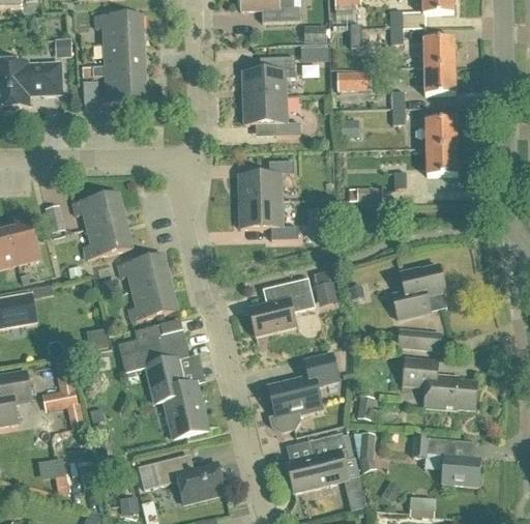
[(0,0),(0,9),(22,6),(21,0),(0,0)]
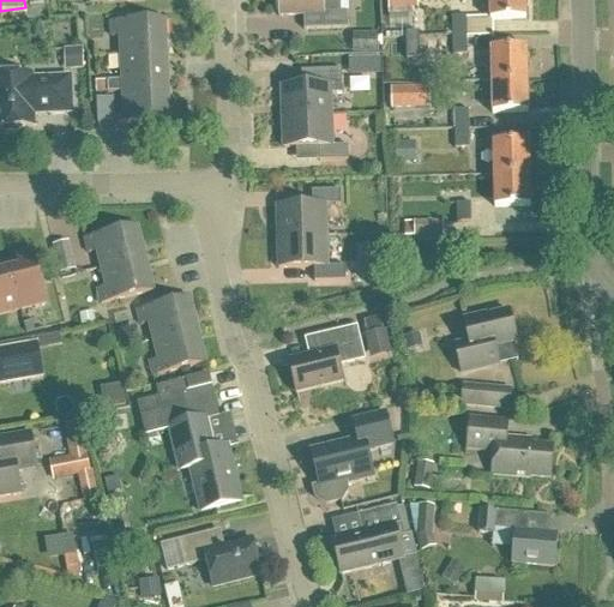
[(277,0),(278,11),(302,10),(304,24),(347,22),(347,4),(342,4),(342,0),(277,0)]
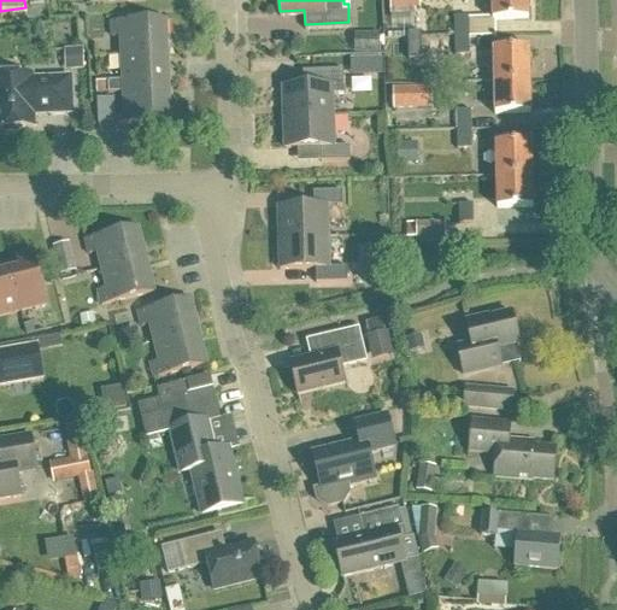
[(491,0),(492,15),(528,13),(527,0),(491,0)]
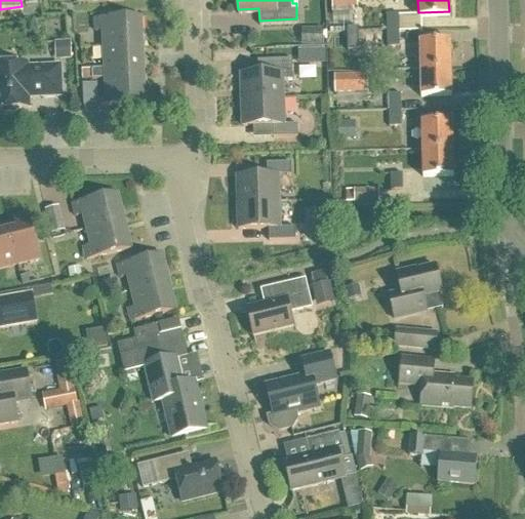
[(399,10),(387,11),(387,28),(399,27),(399,10)]
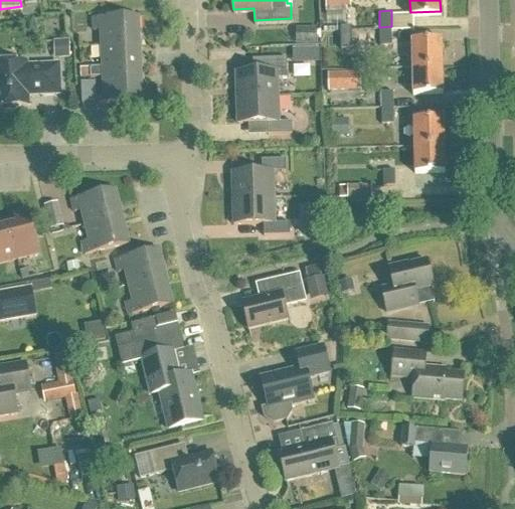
[(140,11),(95,13),(95,27),(103,26),(104,38),(141,36),(140,11)]
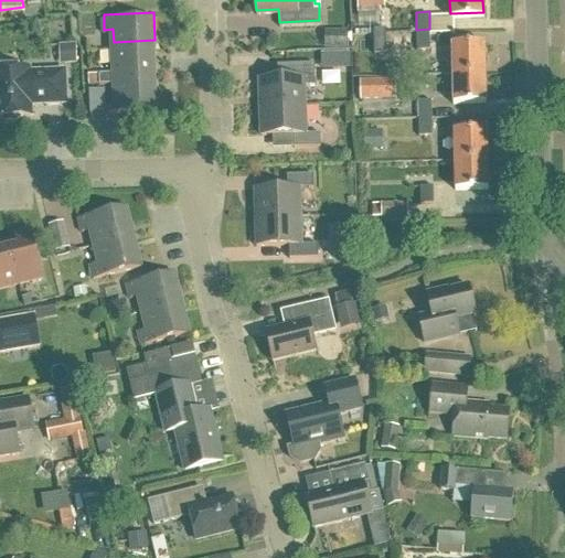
[(373,23),(373,47),(385,47),(385,23),(373,23)]
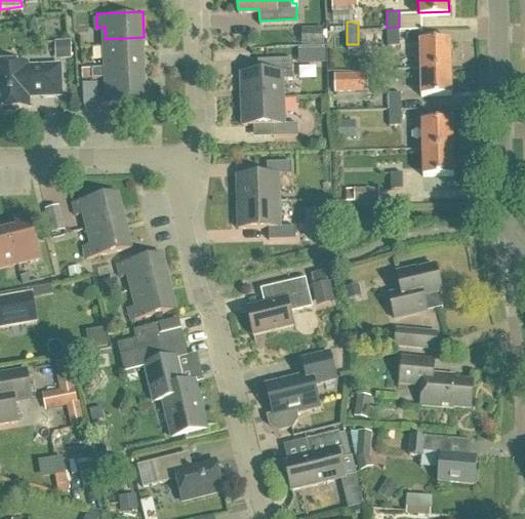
[(322,25),(301,25),(301,42),(323,41),(322,25)]
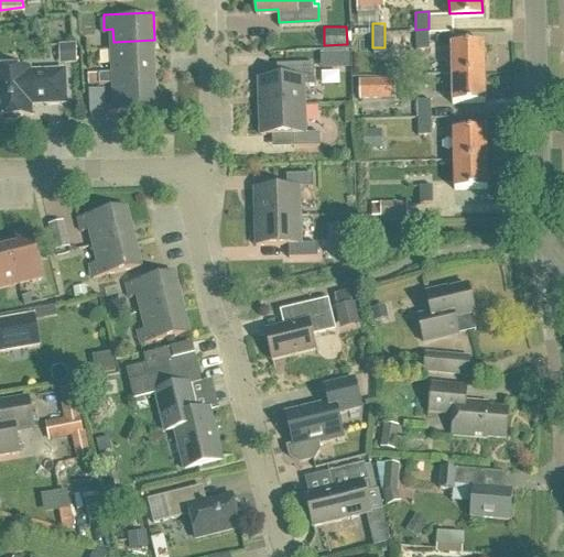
[(415,47),(429,46),(429,29),(415,30),(415,47)]
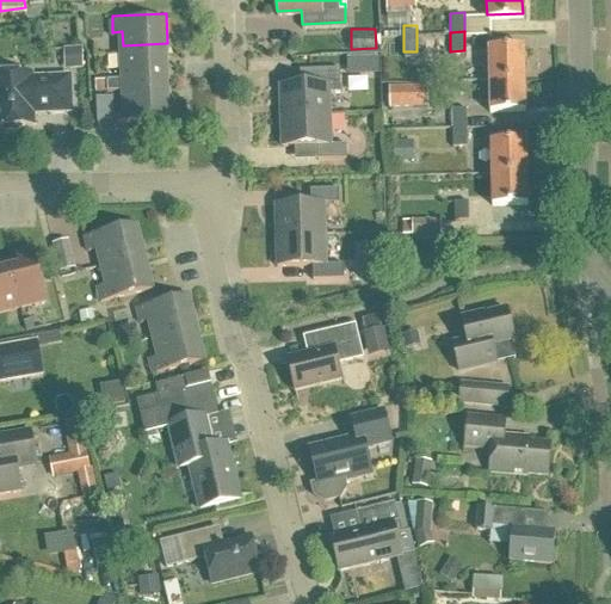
[(524,42),(488,43),(489,74),(524,73),(524,42)]
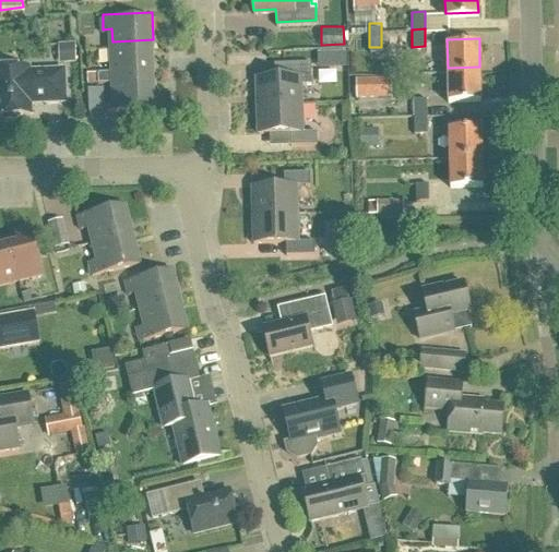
[(153,39),(113,42),(114,69),(154,68),(153,39)]
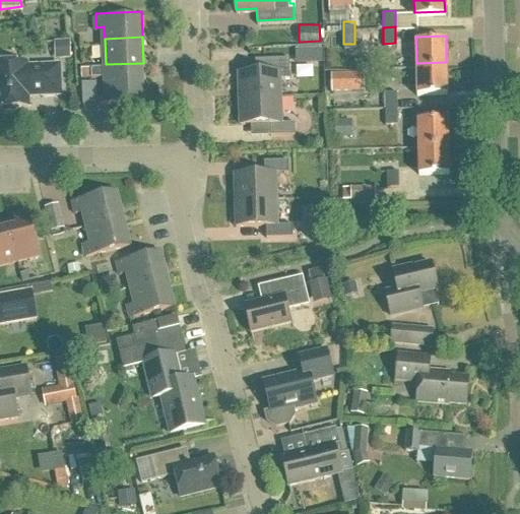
[(318,44),(298,45),(299,59),(318,58),(318,44)]
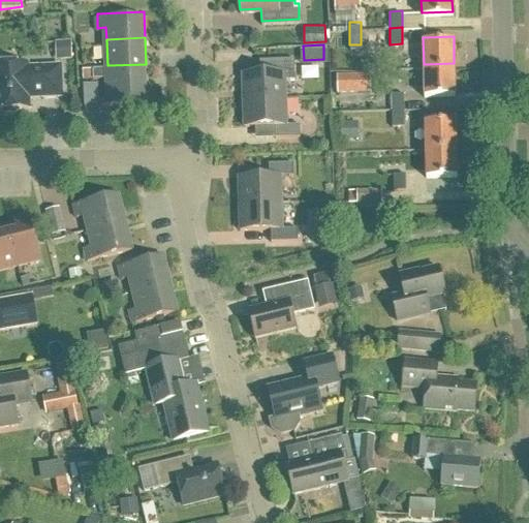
[(294,57),(259,58),(259,70),(243,70),(243,97),(285,96),(285,78),(296,78),(294,57)]
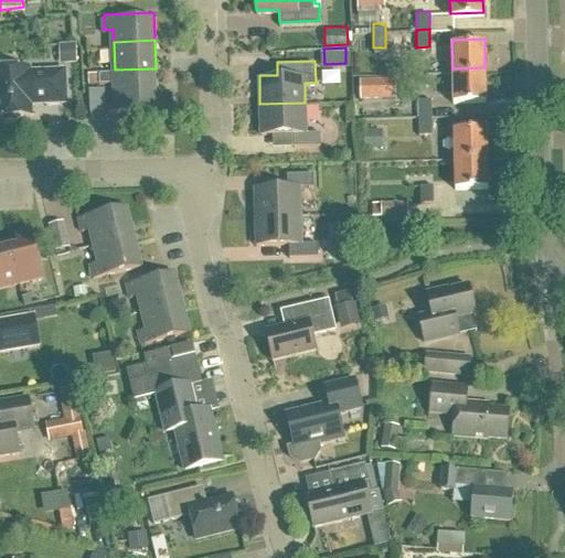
[(31,63),(0,64),(0,113),(3,113),(7,116),(19,116),(22,113),(33,111),(32,100),(39,94),(45,100),(67,99),(66,66),(31,67),(31,63)]
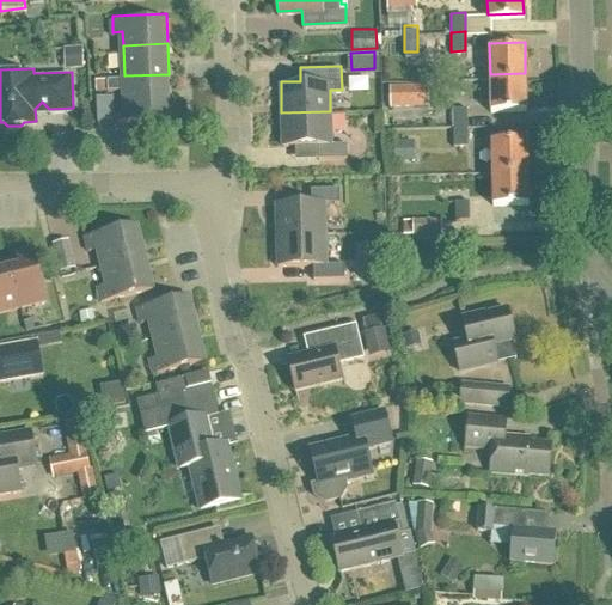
[(525,73),(490,74),(490,105),(526,104),(525,73)]
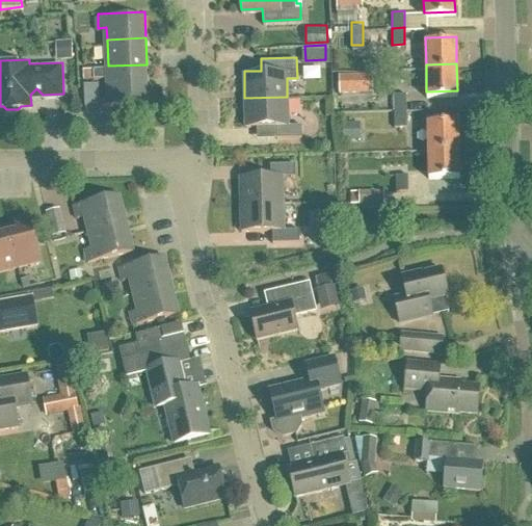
[(108,89),(101,89),(101,102),(149,101),(147,64),(108,66),(95,67),(95,77),(108,76),(108,89)]
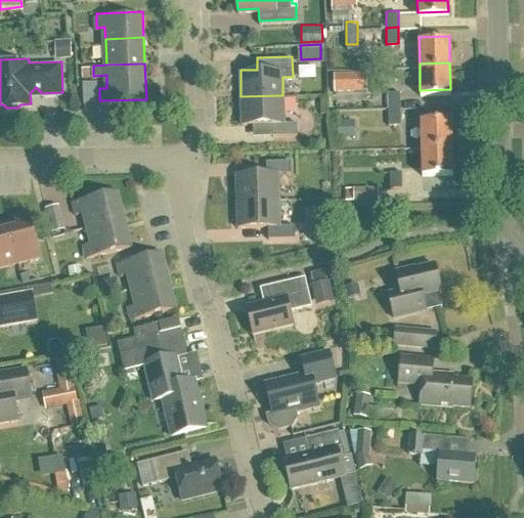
[(365,87),(365,69),(332,70),(333,88),(365,87)]
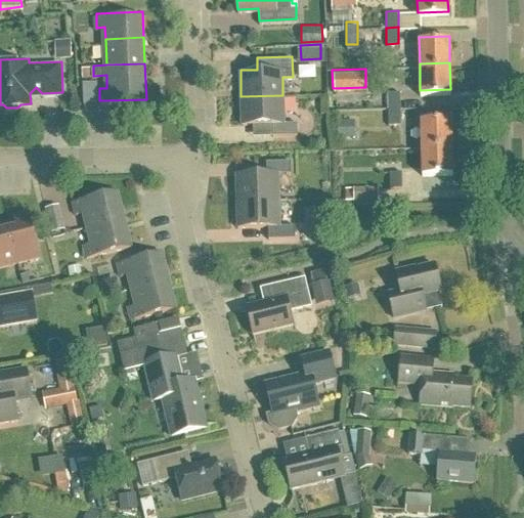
[(400,106),(400,90),(388,91),(388,108),(400,106)]
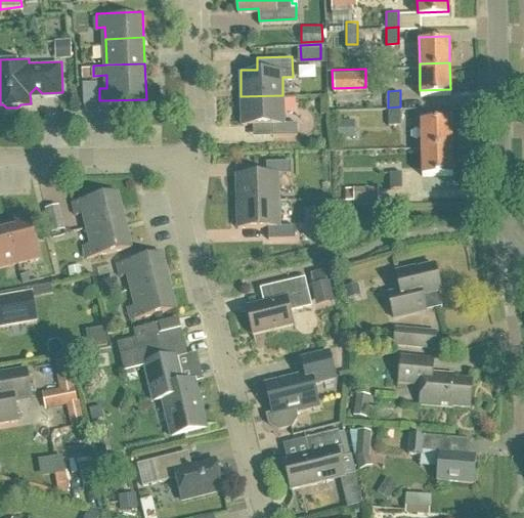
[(282,95),(241,96),(242,123),(272,122),(272,134),(297,133),(297,121),(284,121),(282,95)]
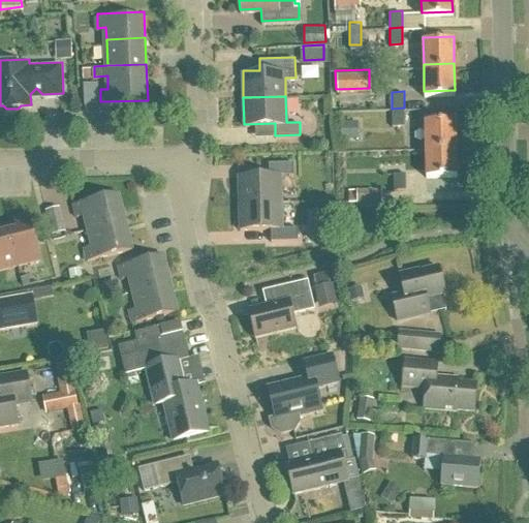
[(392,125),(405,124),(404,108),(392,109),(392,125)]
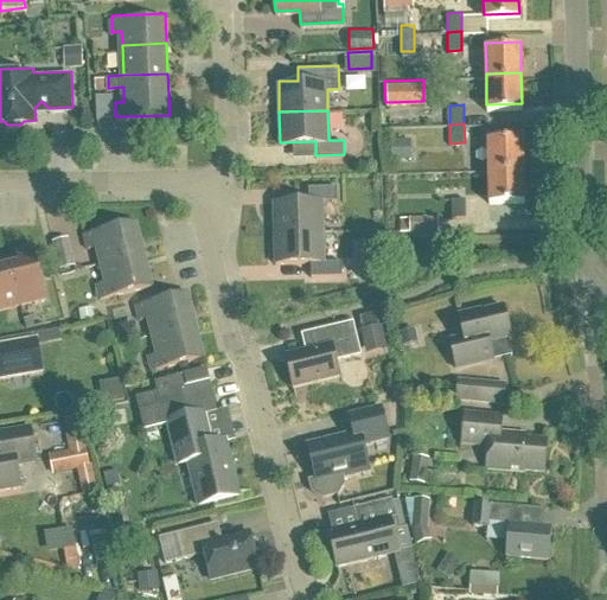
[(523,133),(487,134),(487,166),(524,165),(523,133)]
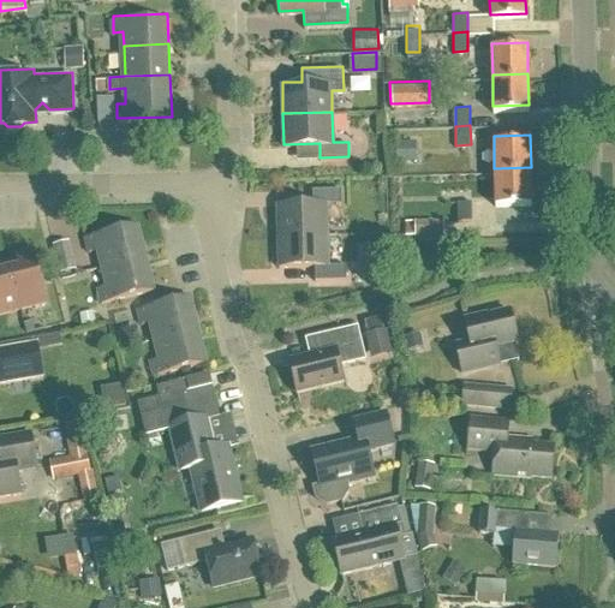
[(531,167),(494,168),(495,200),(531,200),(531,167)]
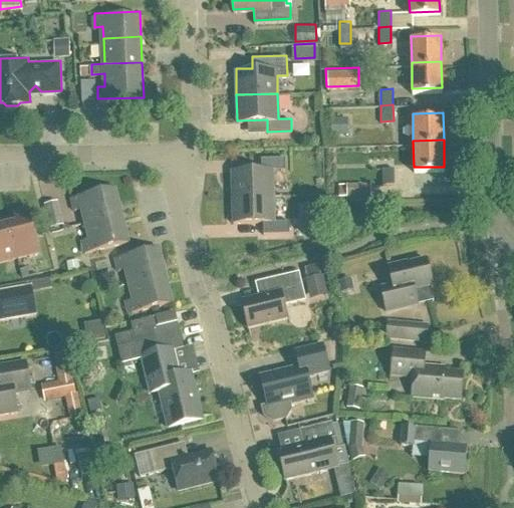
[(232,166),(259,165),(259,153),(232,154),(232,166)]
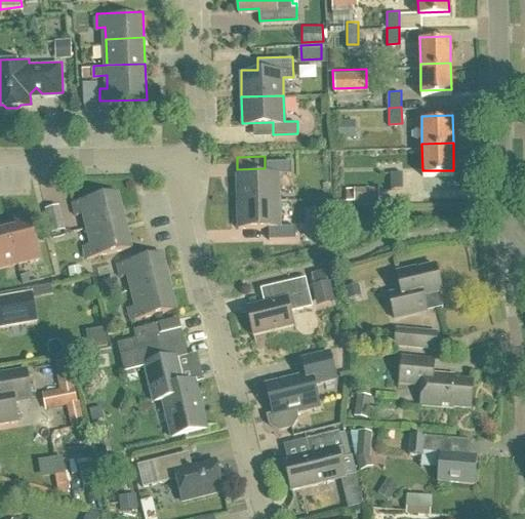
[(267,172),(236,173),(237,200),(279,198),(278,172),(291,171),(291,159),(267,160),(267,172)]
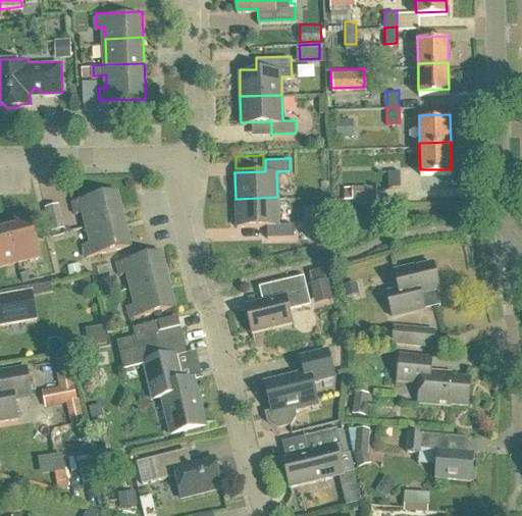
[(388,169),(388,186),(401,186),(401,169),(388,169)]
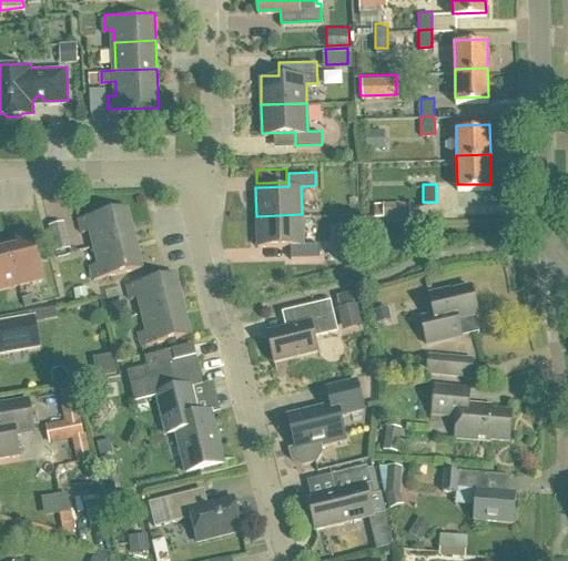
[(409,201),(383,201),(383,202),(375,202),(375,215),(383,215),(383,216),(409,216),(409,201)]
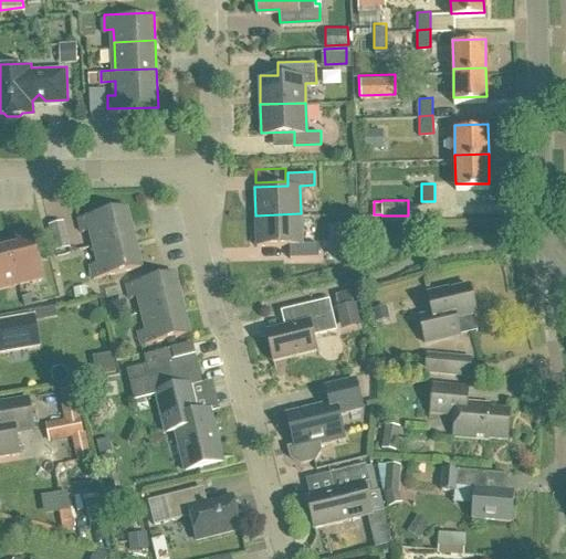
[(126,201),(79,213),(82,227),(90,224),(94,242),(134,232),(126,201)]
